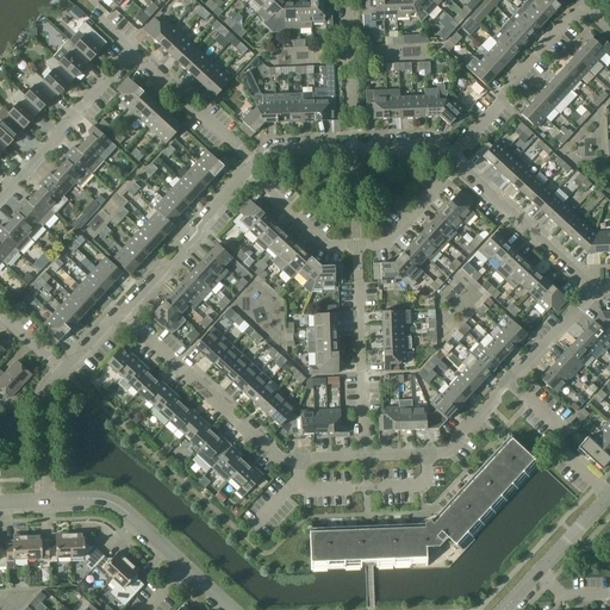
[(250,0),(248,2),(257,12),(261,7),(267,0),(250,0)]
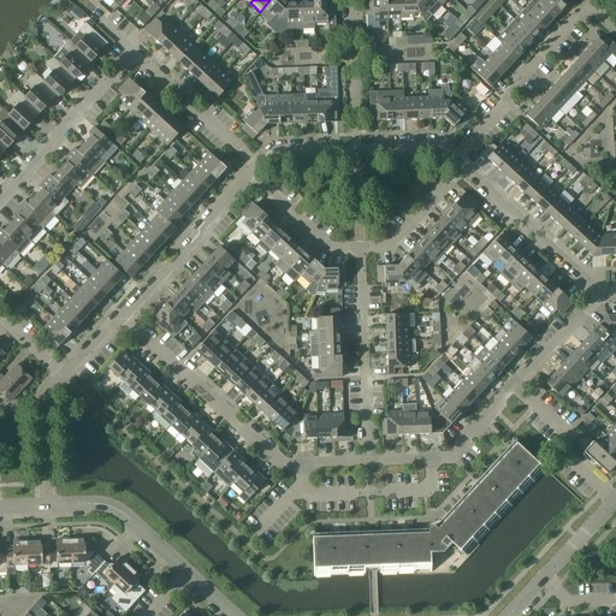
[(286,0),(270,0),(264,7),(260,12),(259,12),(268,22),(266,24),(276,33),(288,1),(286,0)]
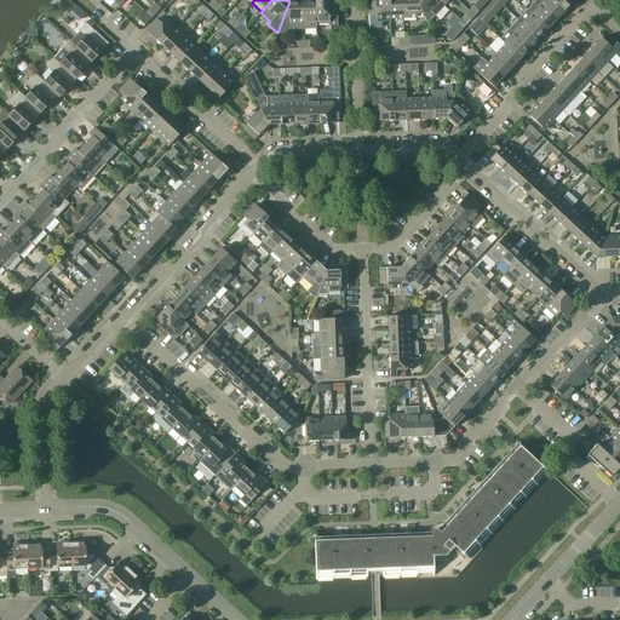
[(304,29),(302,0),(290,1),(277,33),(291,33),(291,29),(304,29)]
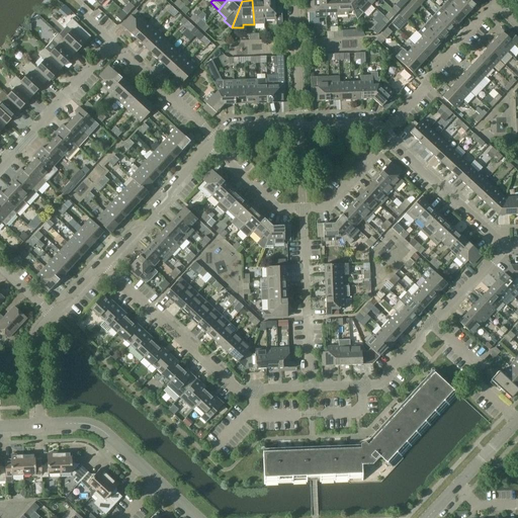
[(252,0),(254,24),(265,23),(264,19),(264,17),(264,0),(252,0)]
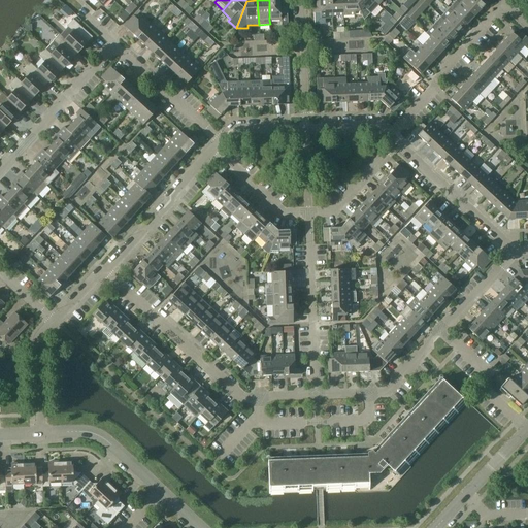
[(288,25),(286,0),(269,0),(269,18),(269,20),(282,20),(282,25),(288,25)]
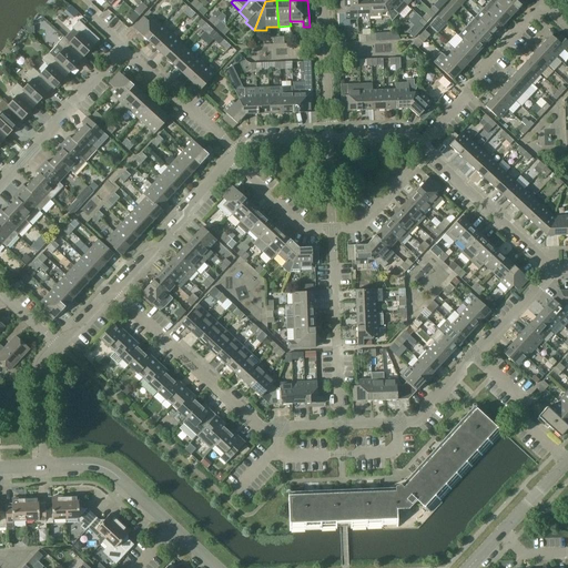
[(351,27),(351,20),(359,19),(359,18),(358,18),(357,0),(337,0),(338,14),(340,14),(340,16),(340,27),(351,27)]
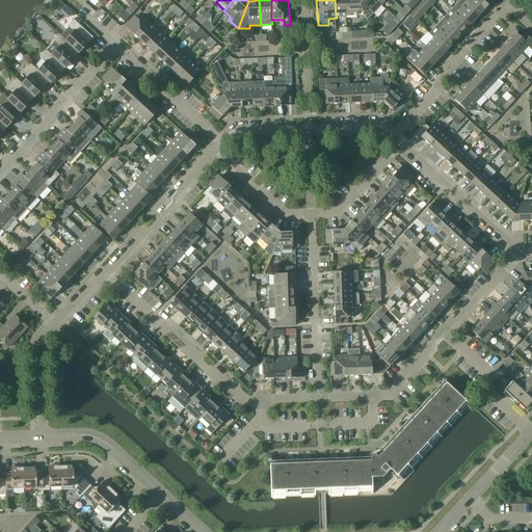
[(335,0),(336,17),(337,17),(347,16),(345,0),(335,0)]
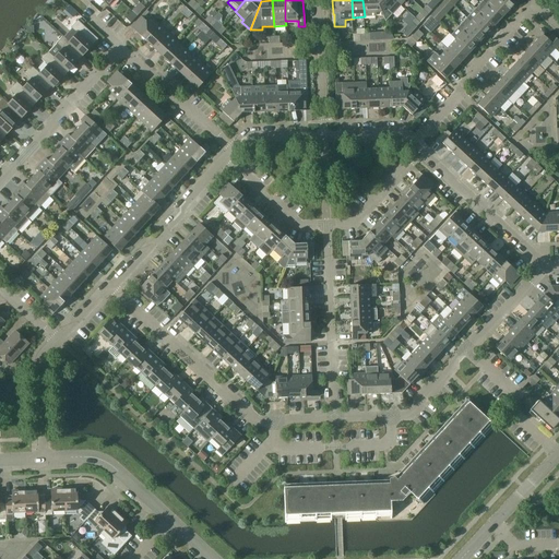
[(376,0),(363,0),(365,16),(377,16),(377,12),(382,12),(376,0)]
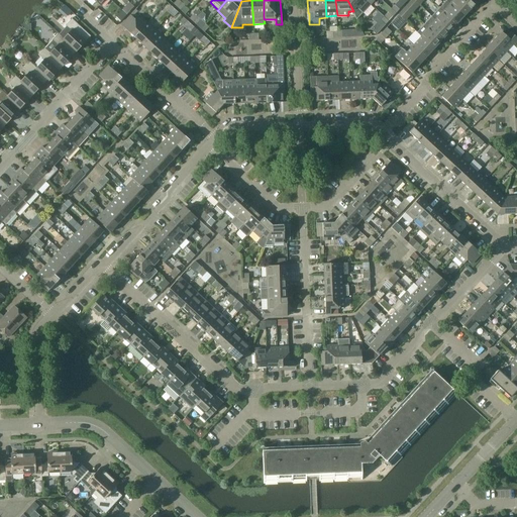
[(347,0),(353,11),(356,19),(371,4),(366,0),(347,0)]
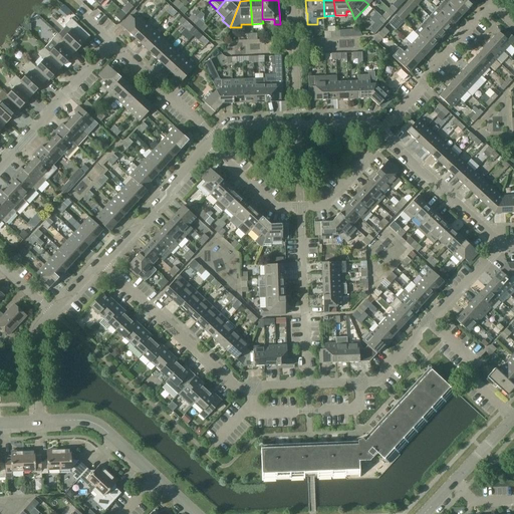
[(416,3),(412,0),(410,0),(404,7),(409,11),(416,3)]
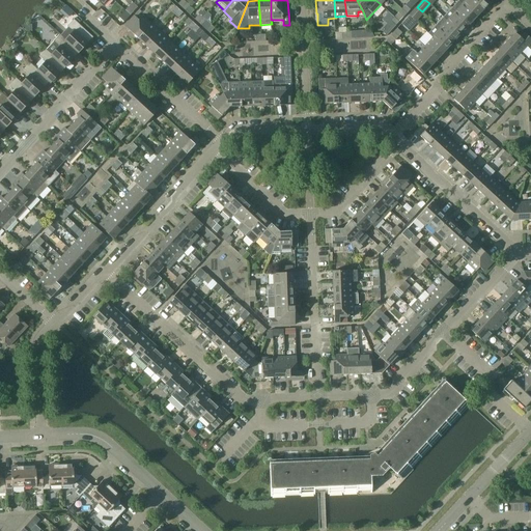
[(477,17),(459,0),(452,8),(470,25),(477,17)]
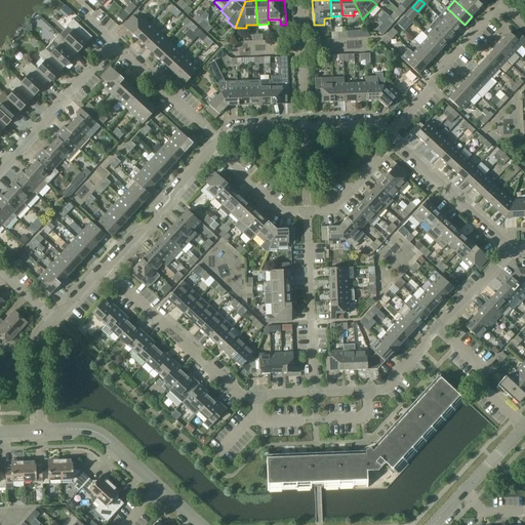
[(454,0),(472,16),(480,8),(470,0),(454,0)]
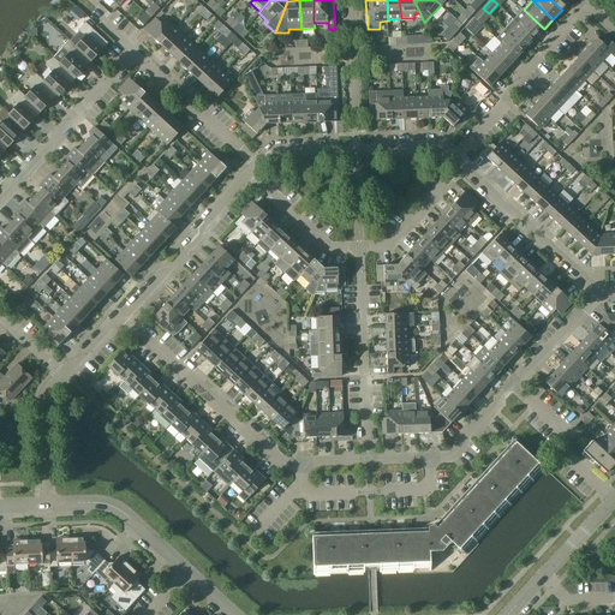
[(475,17),(481,23),(485,18),(489,13),(483,9),(475,17)]
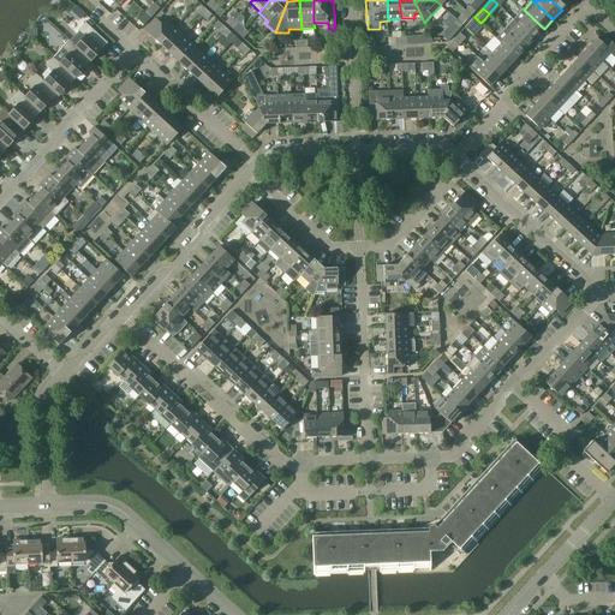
[(472,15),(466,10),(463,15),(467,19),(472,15)]
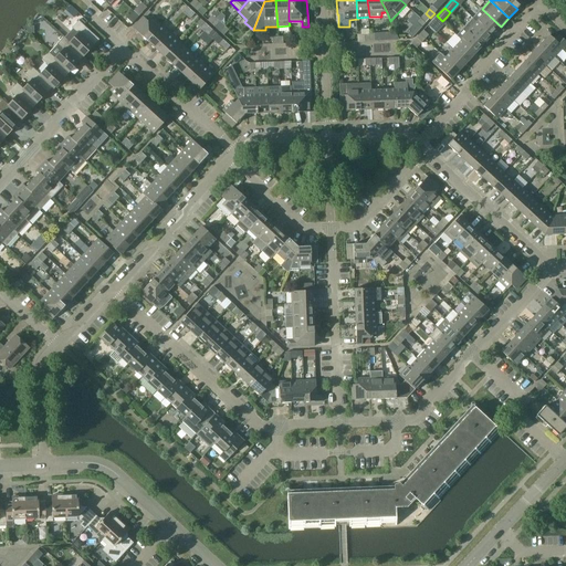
[(473,18),(492,35),(501,27),(482,9),(473,18)]
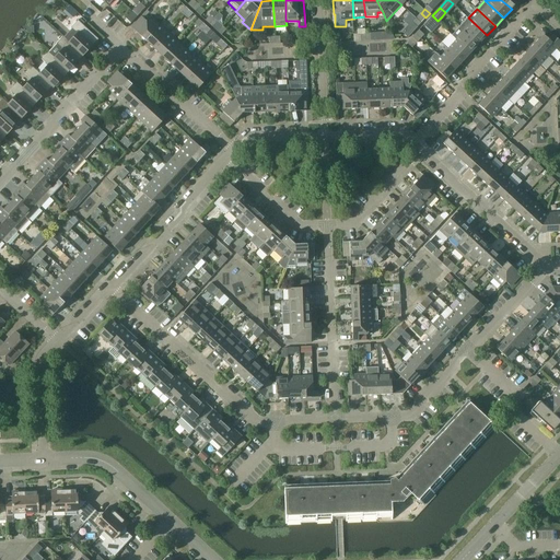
[(139,16),(133,12),(126,20),(131,25),(139,16)]
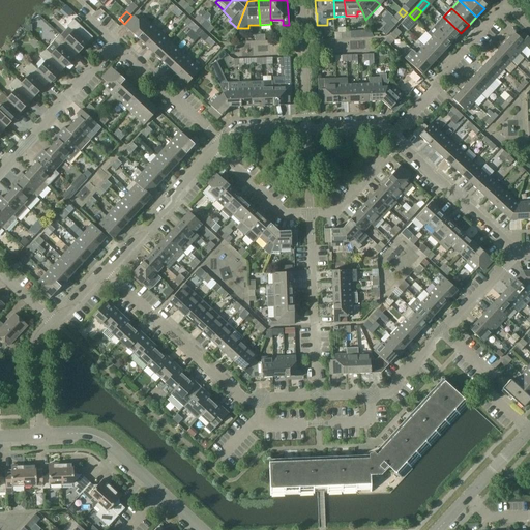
[(388,12),(382,20),(386,24),(391,29),(395,25),(390,21),(393,18),(388,12)]
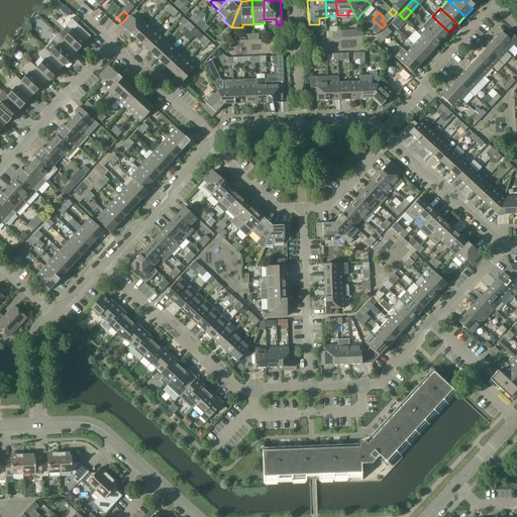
[(404,19),(399,14),(396,18),(400,23),(404,19)]
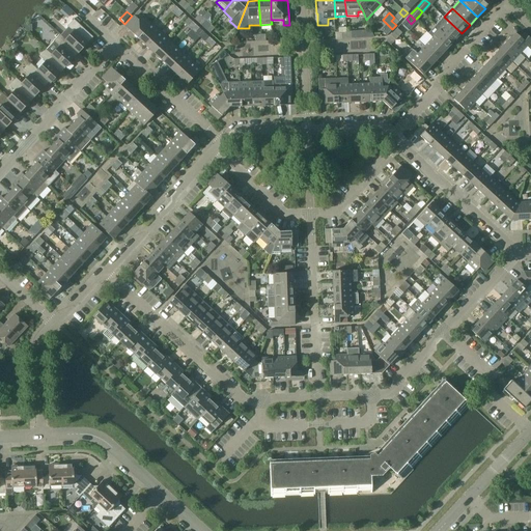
[(135,35),(148,21),(143,16),(139,20),(135,17),(126,27),(135,35)]
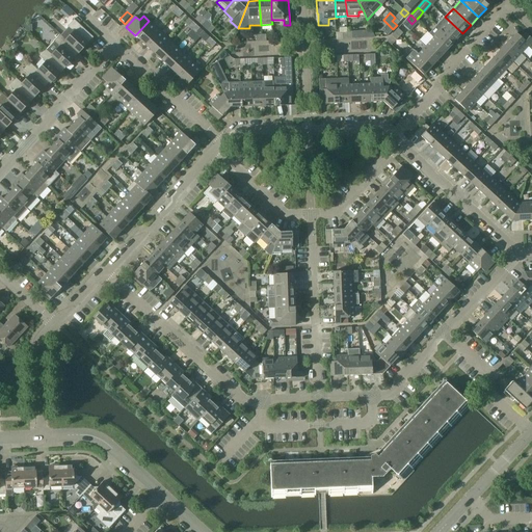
[(462,33),(445,17),(437,25),(455,42),(462,33)]
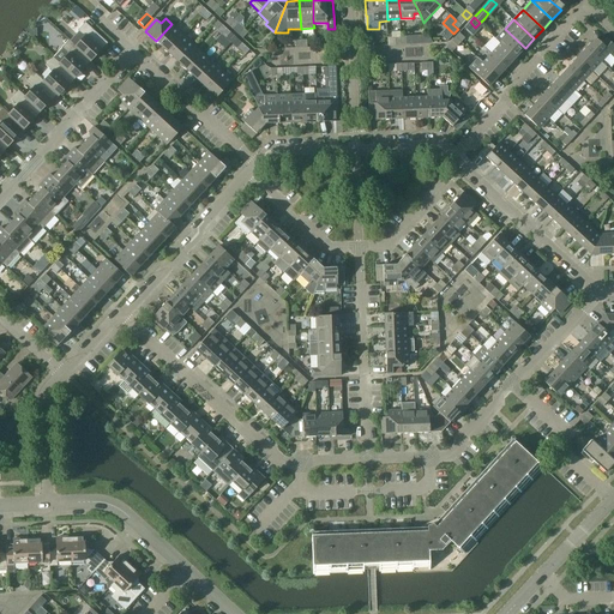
[(92,60),(91,60),(92,61),(103,50),(102,49),(107,43),(108,44),(109,43),(86,22),(78,30),(79,31),(71,41),(92,60)]
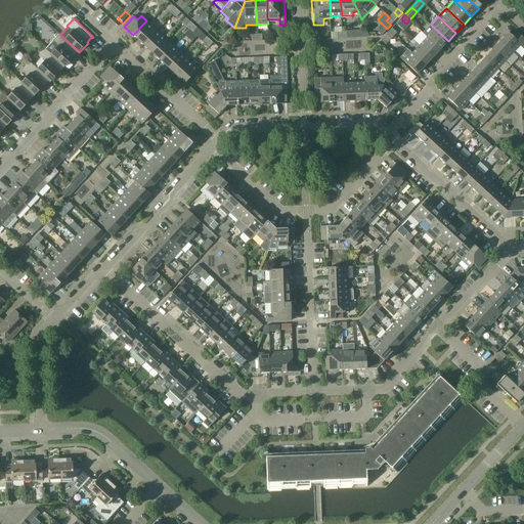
[(141,43),(155,29),(146,20),(133,35),(141,43)]
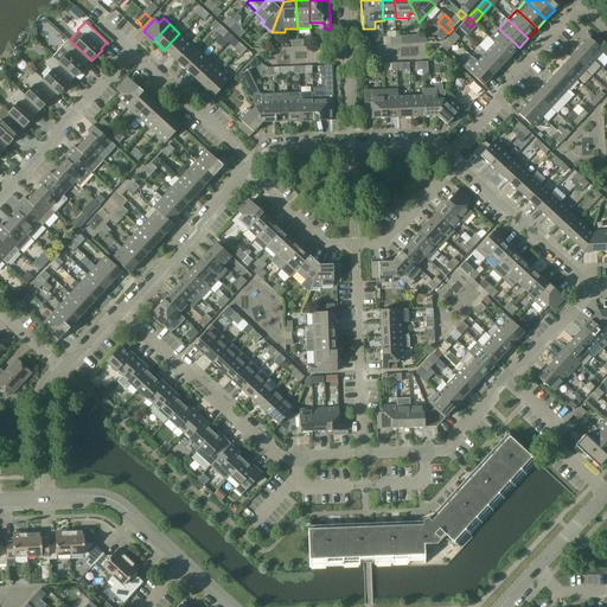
[(491,38),(496,43),(511,57),(519,48),(499,29),(491,38)]
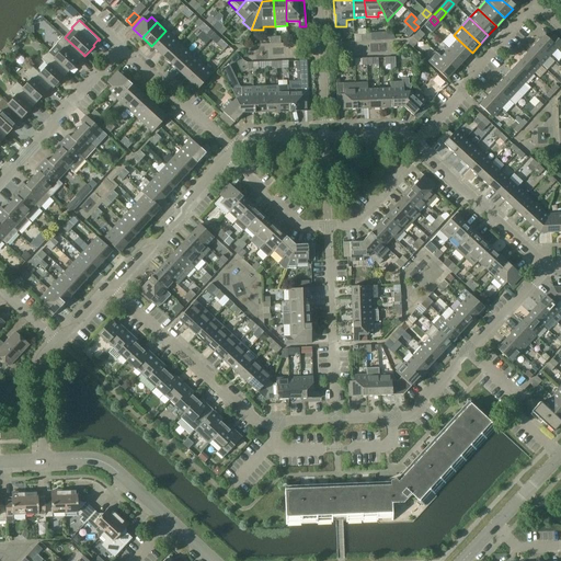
[(161,55),(175,39),(165,31),(151,46),(161,55)]
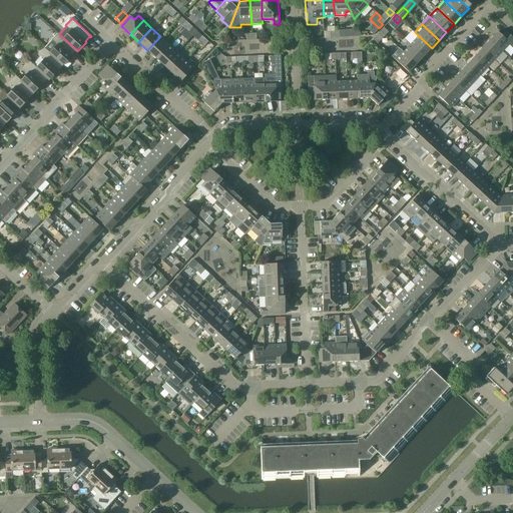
[(511,44),(512,42),(512,37),(506,31),(502,36),(498,32),(491,40),(503,51),(510,43),(511,44)]
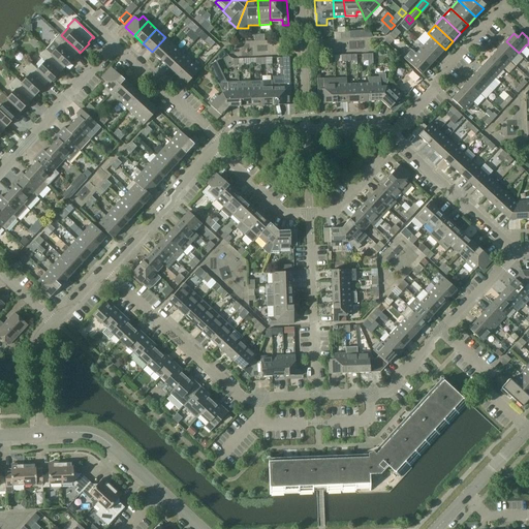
[(54,41),(47,49),(65,66),(65,67),(66,68),(74,58),(73,58),(79,52),(80,52),(61,35),(60,34),(54,41)]
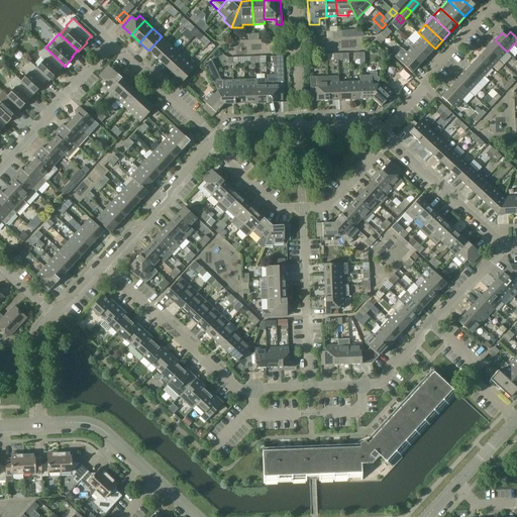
[(381,34),(376,39),(381,43),(385,38),(381,34)]
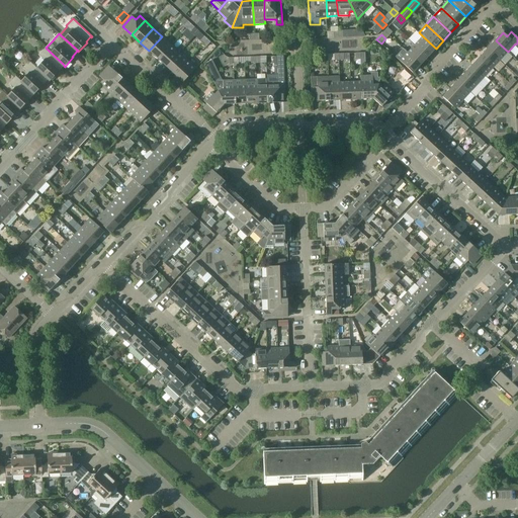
[(157,59),(170,45),(162,36),(149,51),(157,59)]
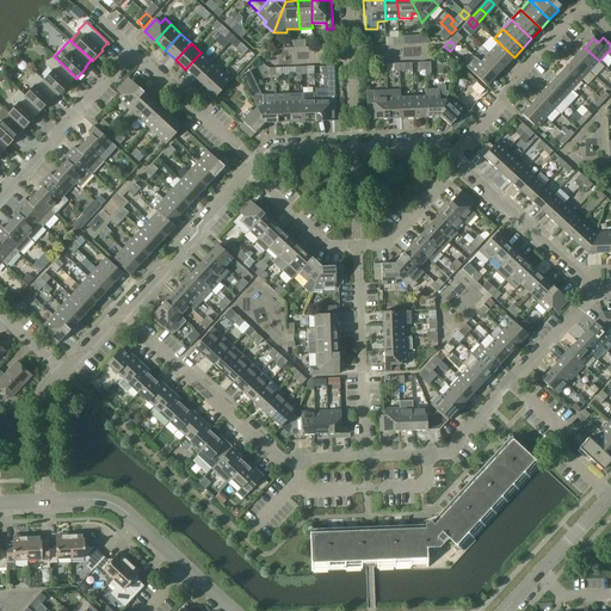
[(514,57),(499,43),(491,53),(506,67),(514,57)]
